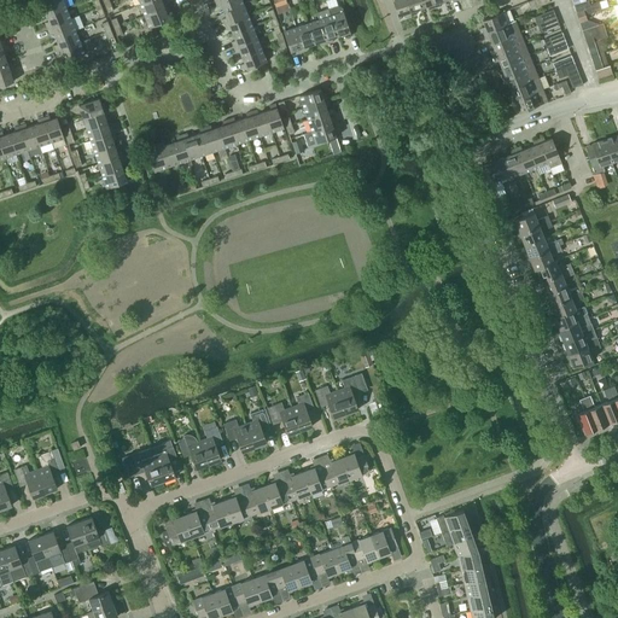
[(46,15),(66,7),(63,0),(48,0),(38,5),(40,11),(44,9),(46,15)]
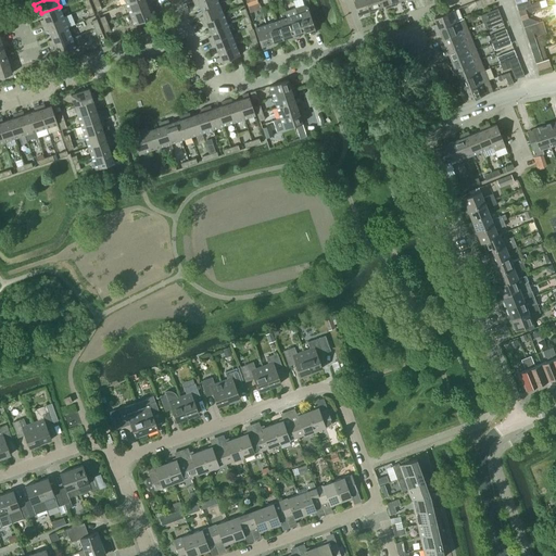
[(134,0),(126,3),(130,14),(151,5),(149,0),(146,1),(144,0),(134,0)]
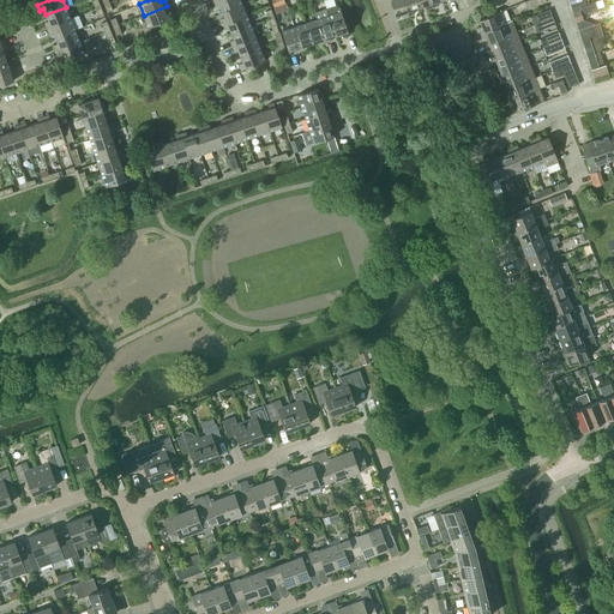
[(220,5),(222,11),(242,4),(240,0),(217,0),(214,1),(216,7),(220,5)]
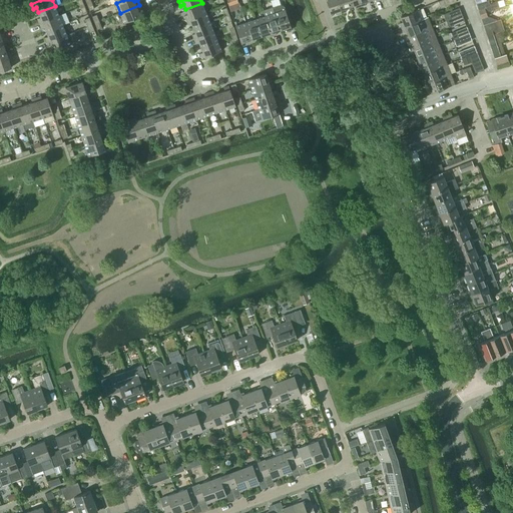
[(337,0),(326,0),(330,13),(336,11),(337,14),(342,13),(337,0)]
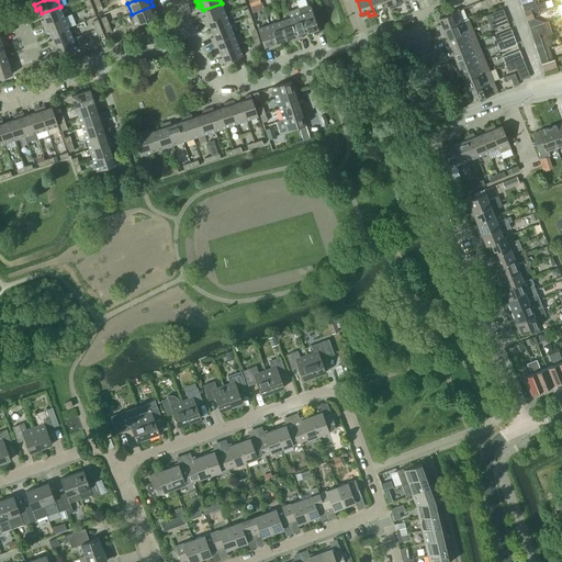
[(369,0),(374,14),(379,12),(378,9),(383,7),(381,0),(369,0)]
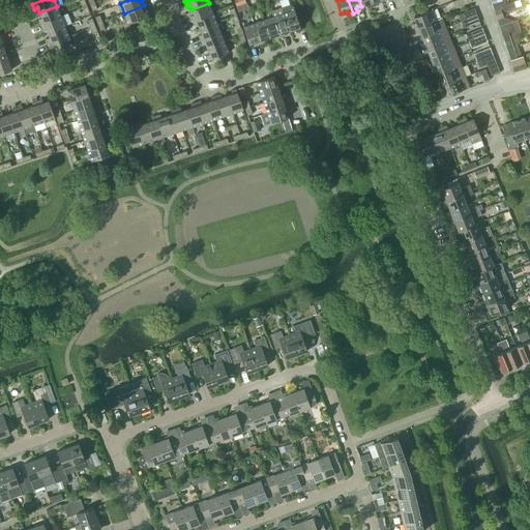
[(504,0),(493,4),(496,15),(516,7),(513,2),(505,4),(504,0)]
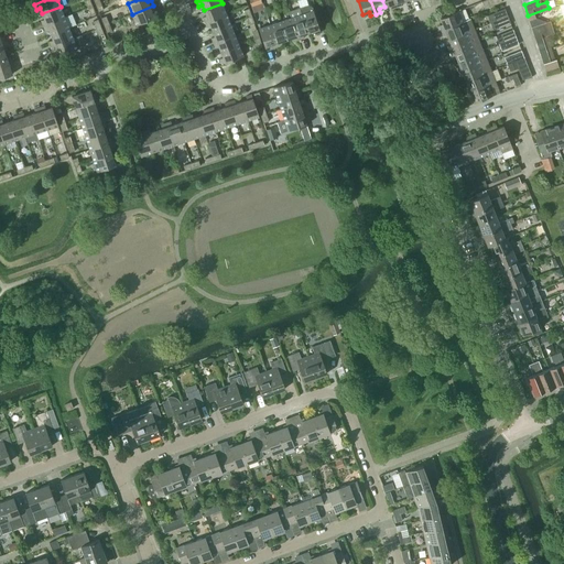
[(205,22),(227,13),(223,3),(204,10),(206,15),(203,18),(205,22)]
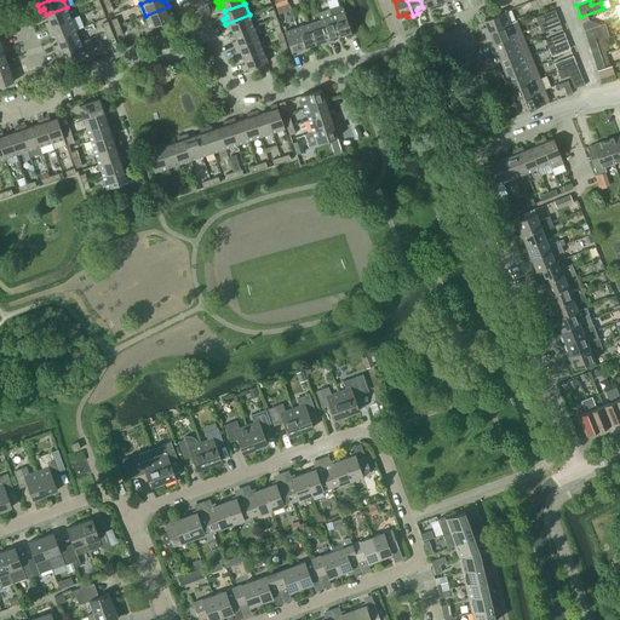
[(168,6),(145,16),(149,28),(170,19),(167,13),(171,11),(168,6)]
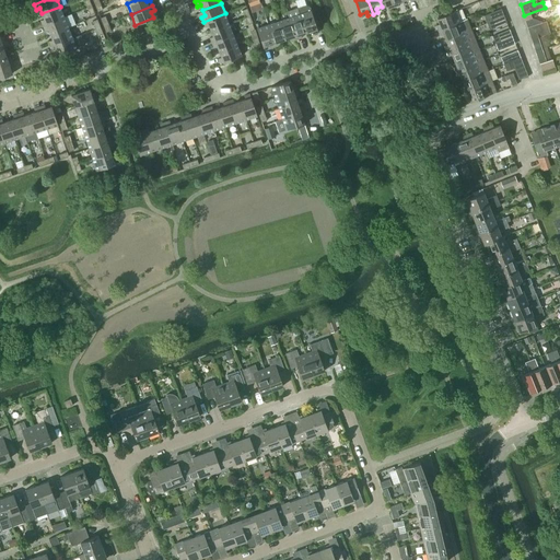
[(298,9),(306,33),(312,31),(313,34),(318,32),(310,7),(306,6),(298,9)]
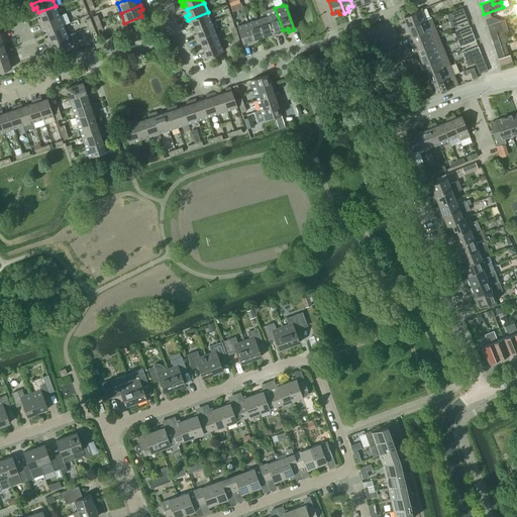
[(37,19),(39,23),(60,15),(56,6),(38,12),(40,17),(37,19)]
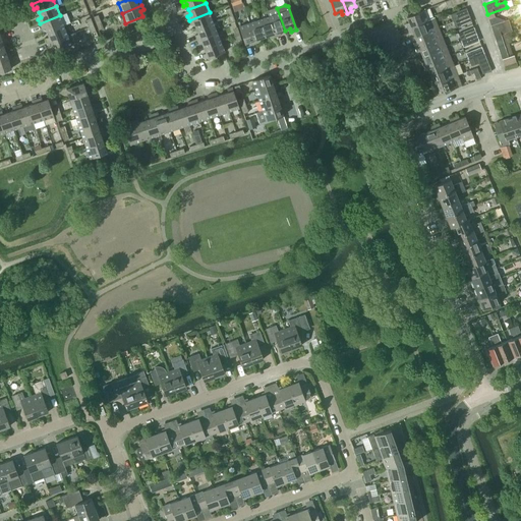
[(271,15),(269,16),(276,37),(281,35),(280,32),(285,31),(277,8),(269,10),(271,15)]
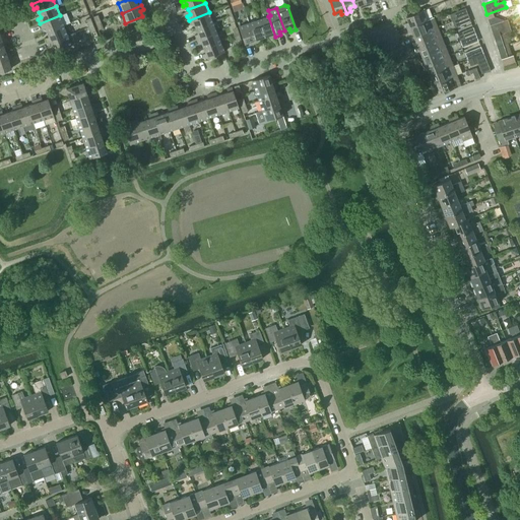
[(449,14),(452,21),(468,14),(465,8),(449,14)]
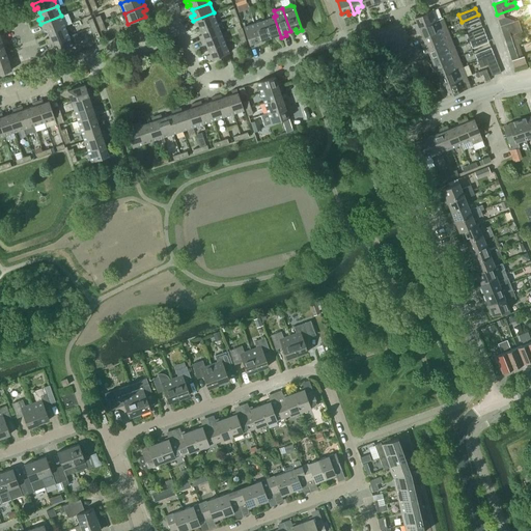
[(413,24),(415,29),(436,21),(436,20),(431,10),(414,17),(417,23),(413,24)]
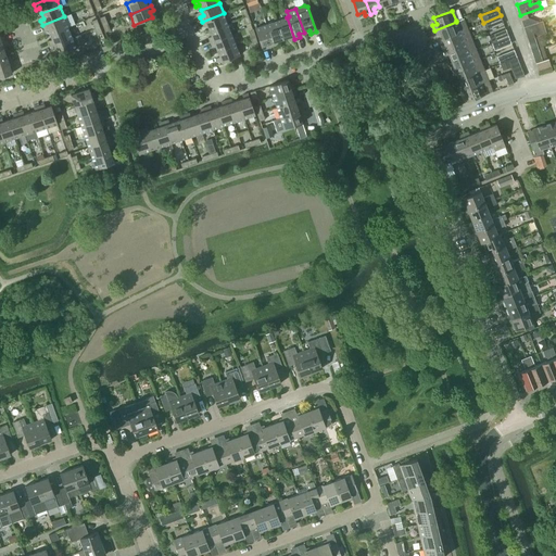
[(207,25),(210,30),(227,24),(224,13),(202,22),(204,27),(207,25)]
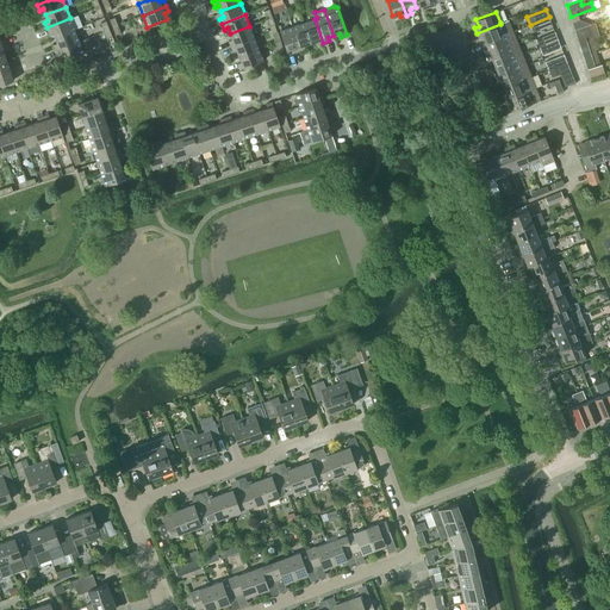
[(534,32),(552,25),(549,17),(530,25),(534,32)]
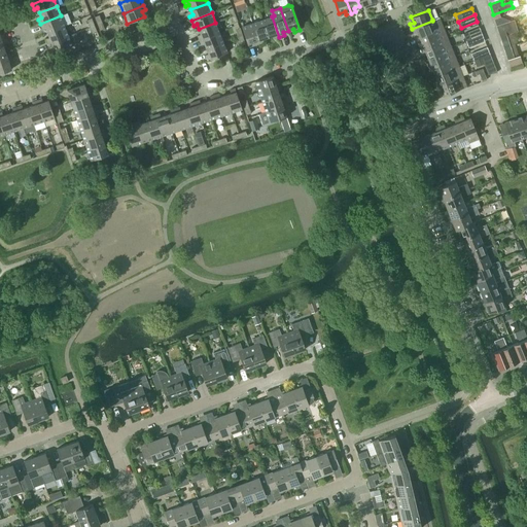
[(47,32),(65,26),(61,15),(40,24),(42,29),(45,27),(47,32)]
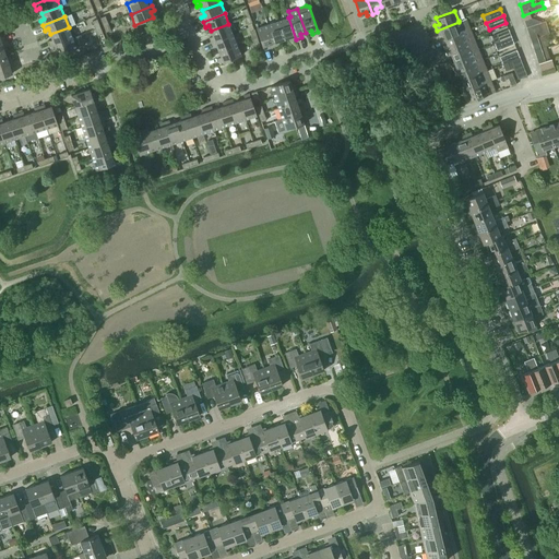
[(296,39),(288,18),(278,21),(284,39),(289,37),(290,42),(296,39)]
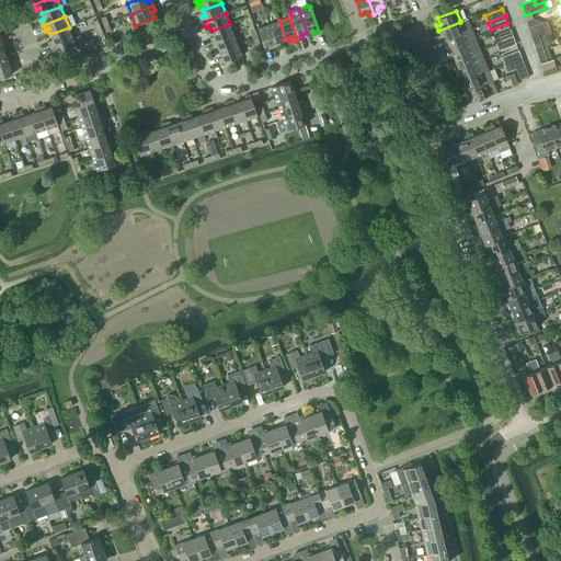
[(444,34),(446,39),(472,29),(468,18),(460,21),(460,22),(438,31),(441,35),(444,34)]
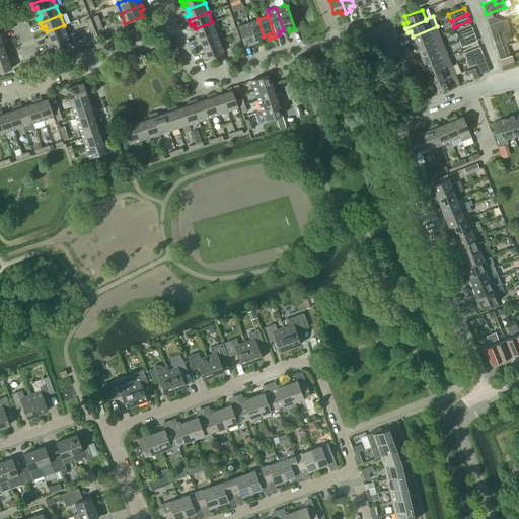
[(264,36),(258,19),(248,22),(255,43),(260,42),(258,39),(264,36)]
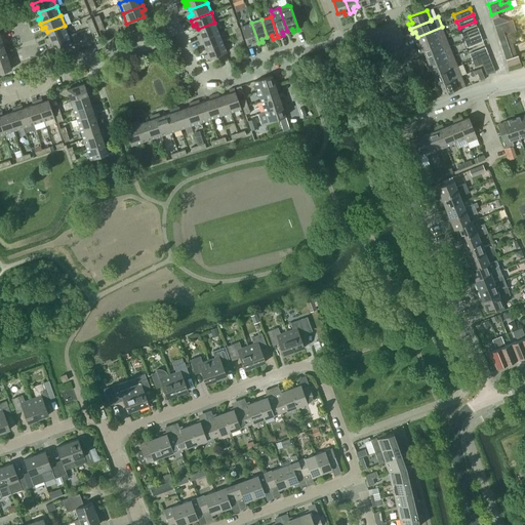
[(499,37),(505,35),(517,31),(513,19),(495,26),(499,37)]
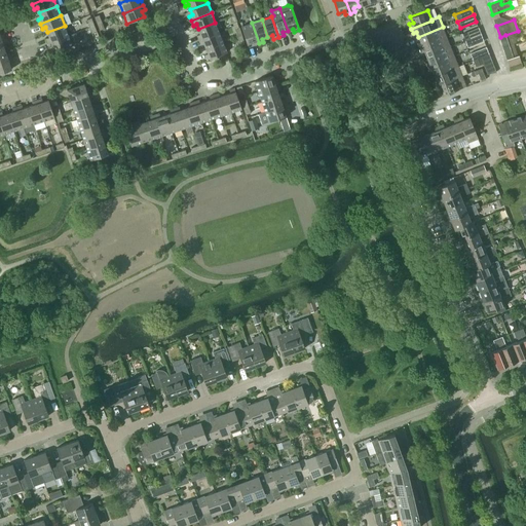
[(198,40),(219,32),(215,23),(198,29),(200,34),(197,35),(198,40)]
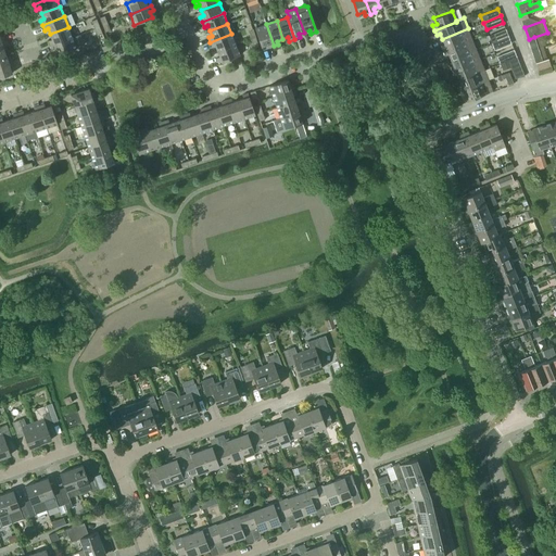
[(266,24),(255,28),(261,47),(267,45),(268,48),(274,46),(266,24)]
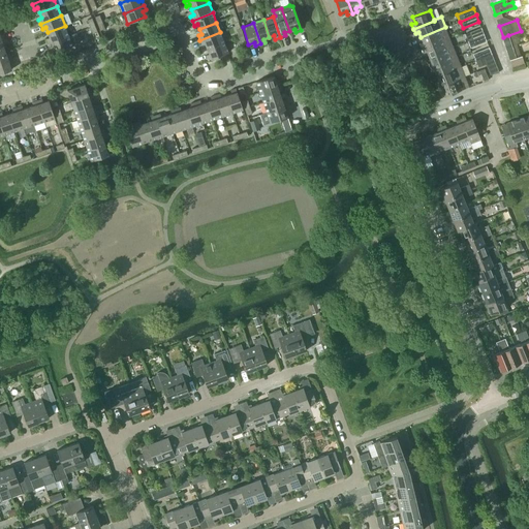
[(47,39),(49,43),(68,35),(65,26),(48,32),(50,37),(47,39)]
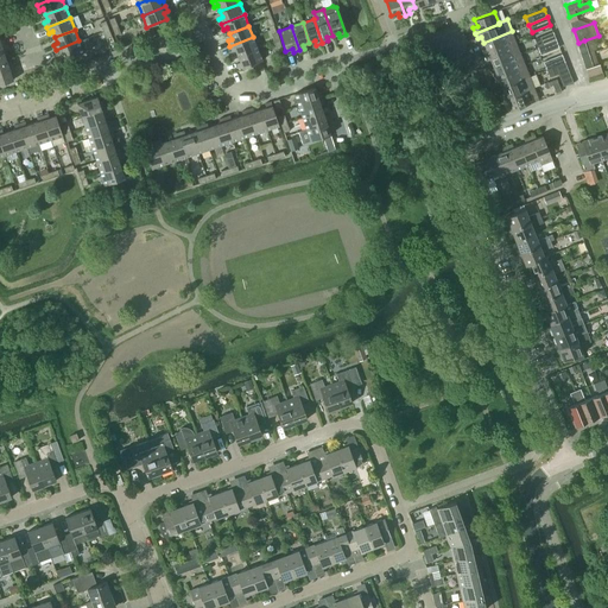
[(482,50),(485,56),(517,43),(512,31),(483,43),(486,49),(482,50)]
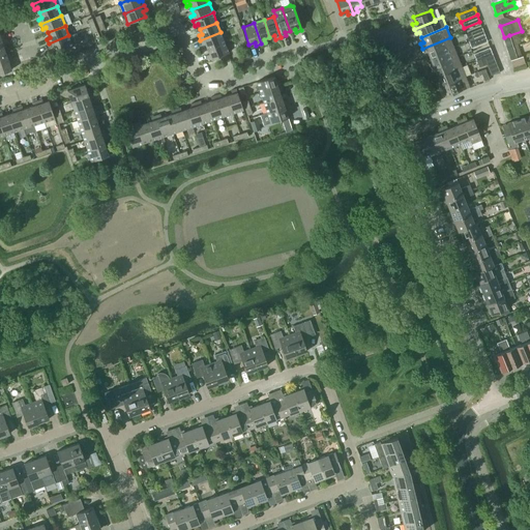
[(466,34),(469,41),(484,34),(482,28),(466,34)]
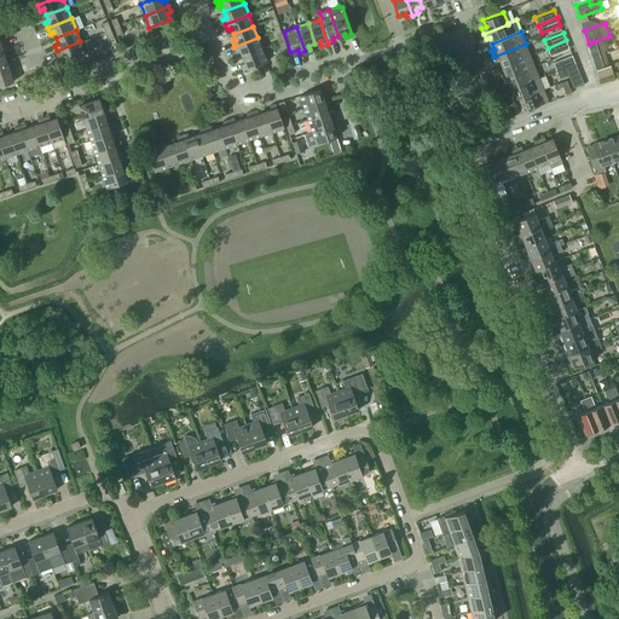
[(239,51),(242,57),(262,50),(258,38),(233,47),(236,53),(239,51)]
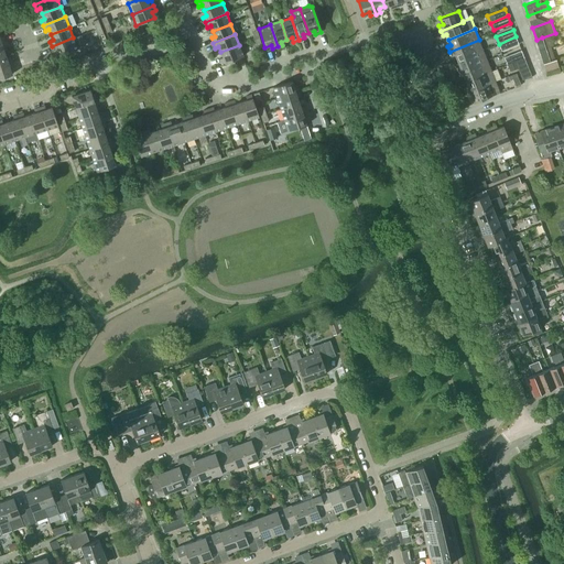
[(501,51),(519,44),(516,36),(499,44),(501,51)]
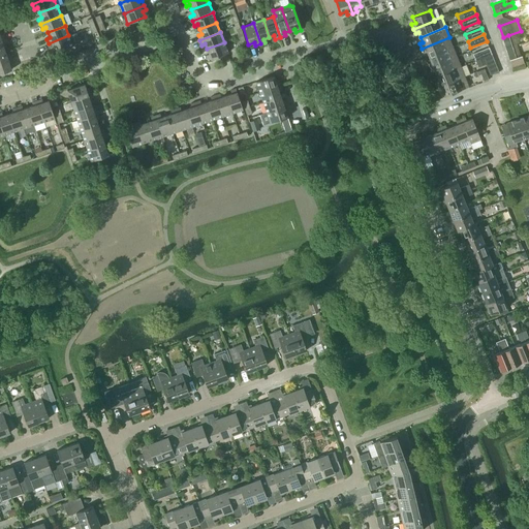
[(72,45),(68,35),(49,43),(50,49),(54,47),(56,53),(72,45)]
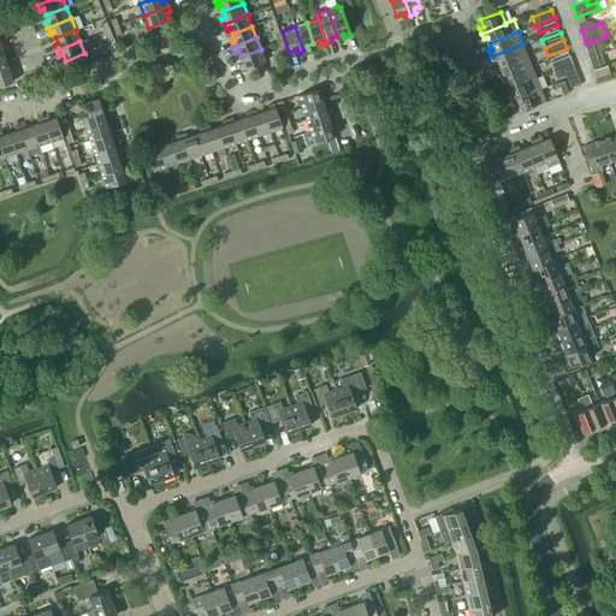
[(592,41),(586,43),(585,43),(590,57),(597,54),(592,41)]
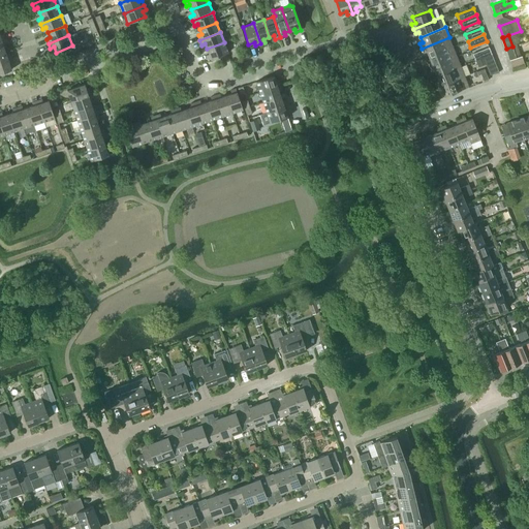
[(427,52),(429,57),(453,47),(449,37),(422,49),(424,53),(427,52)]
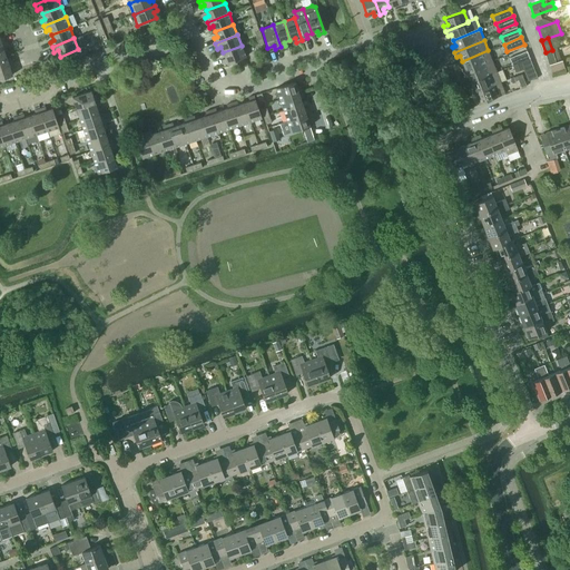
[(222,59),(224,65),(246,56),(242,46),(223,52),(225,58),(222,59)]
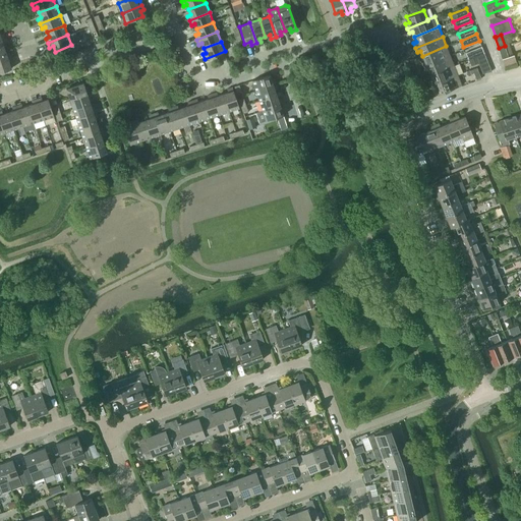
[(421,62),(422,66),(450,56),(446,46),(422,56),(424,61),(421,62)]
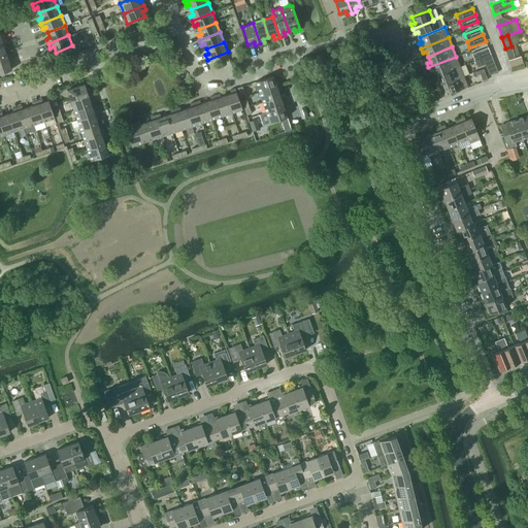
[(508,59),(515,57),(512,46),(505,48),(508,59)]
